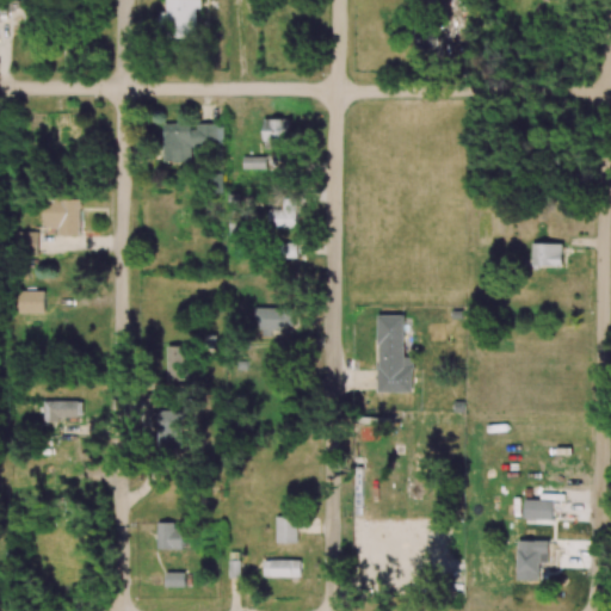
[(202,0),(166,0),(167,12),(161,12),(161,37),(197,37),(197,7),(202,7),(202,0)]
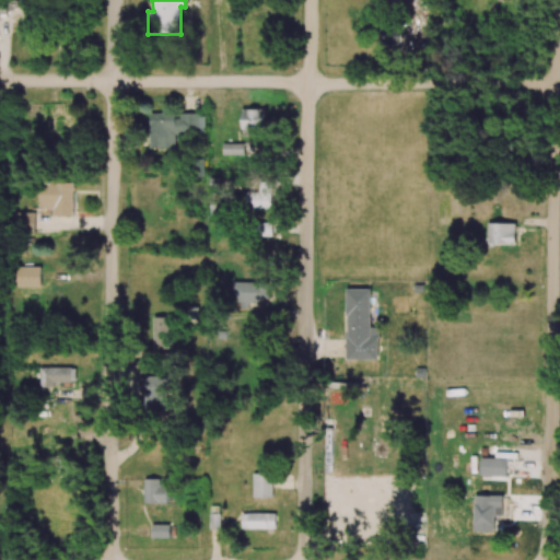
[(381,46),(403,47),(403,23),(381,22),(381,46)]
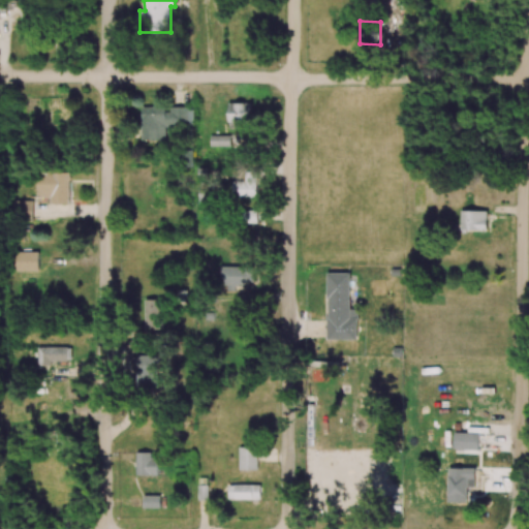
[(251,103),(228,102),(228,122),(251,122),(251,103)]
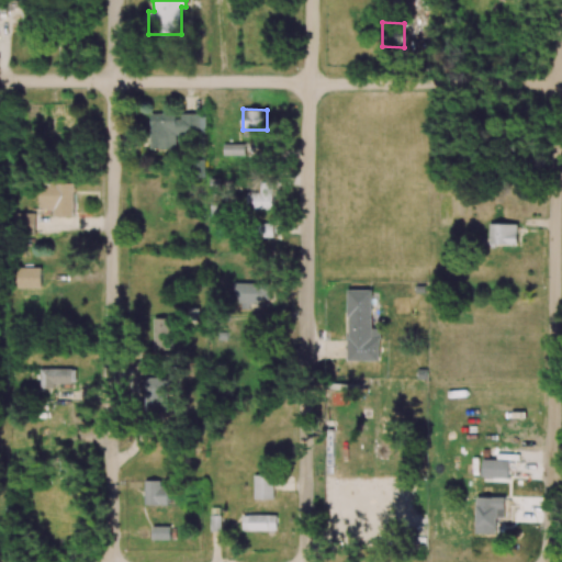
[(150,149),(177,148),(177,137),(206,136),(205,115),(176,115),(176,114),(150,114),(150,149)]
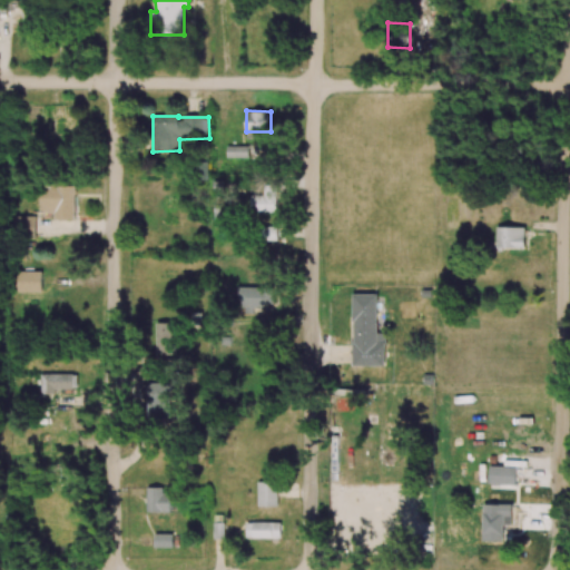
[(226,158),(248,157),(247,146),(226,146),(226,158)]
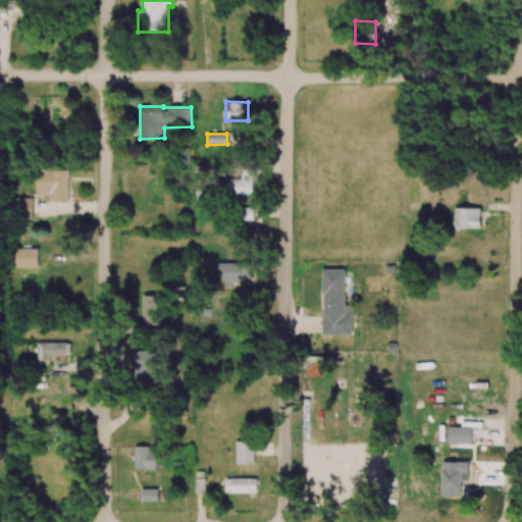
[(37,194),(50,194),(50,201),(67,201),(69,170),(37,169),(37,194)]
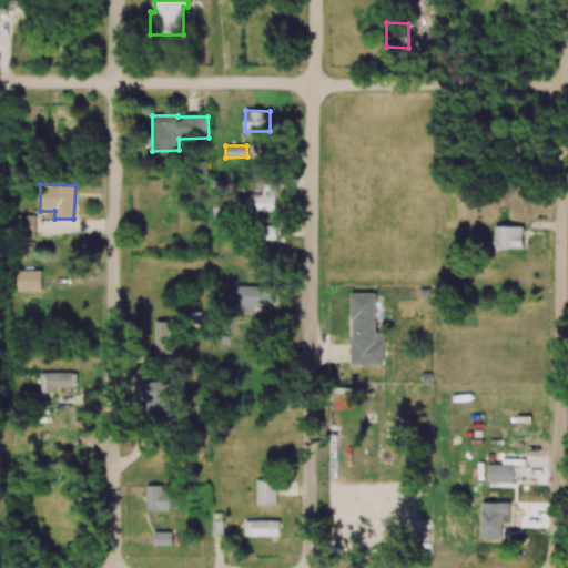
[(275,210),(275,193),(250,193),(251,210),(275,210)]
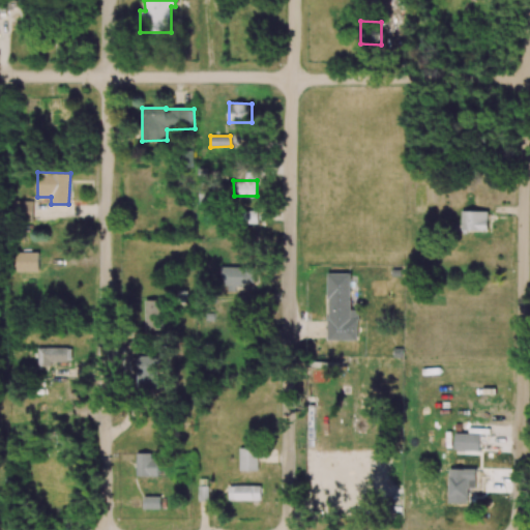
[(32,201),(15,201),(15,221),(33,221),(32,201)]
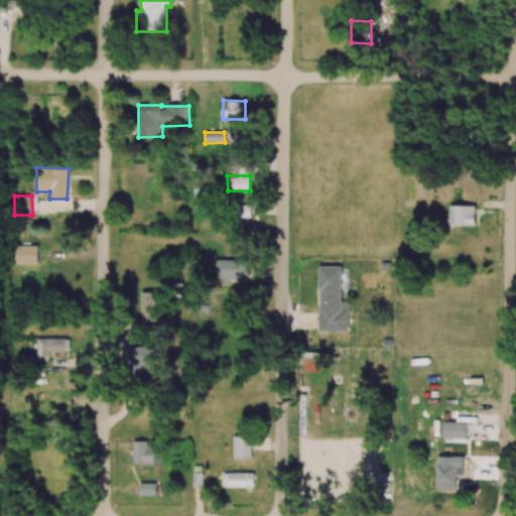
[(476,206),(449,206),(449,226),(475,226),(476,206)]
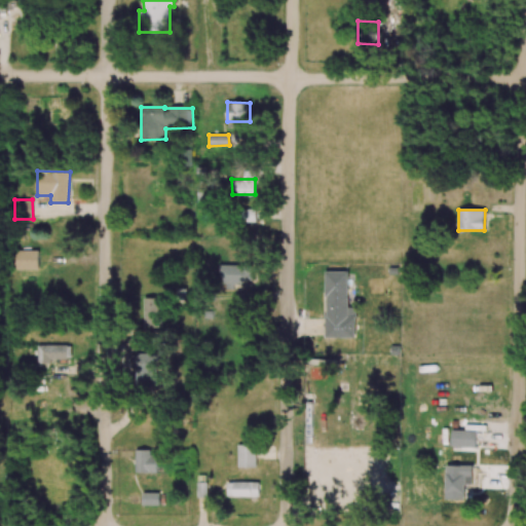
[(39,251),(15,250),(15,269),(38,270),(39,251)]
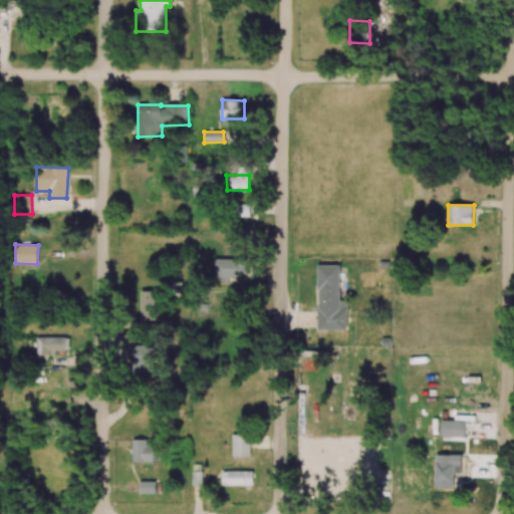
[(245,258),(214,259),(214,282),(228,282),(228,276),(245,275),(245,258)]
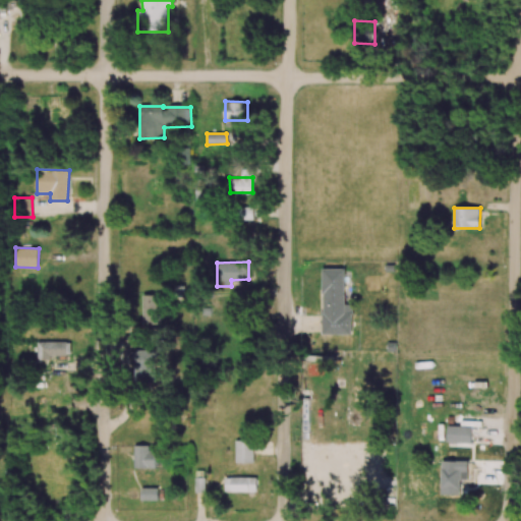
[(345,269),(323,269),(323,335),(352,335),(352,304),(345,304),(345,269)]
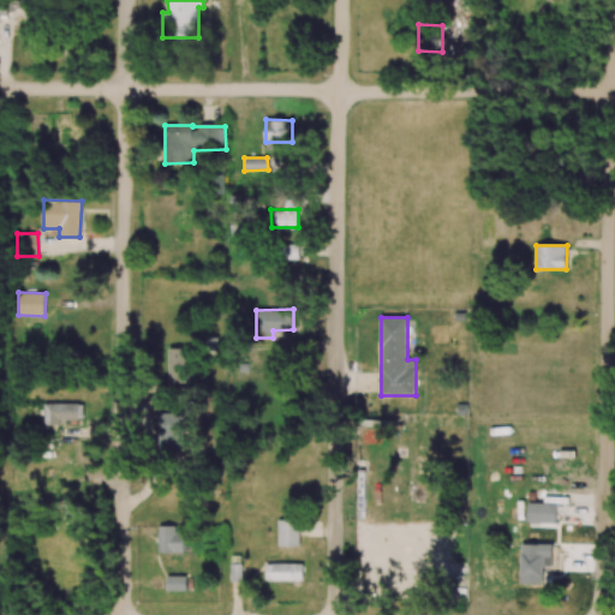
[(187,348),(167,348),(167,383),(189,383),(187,348)]
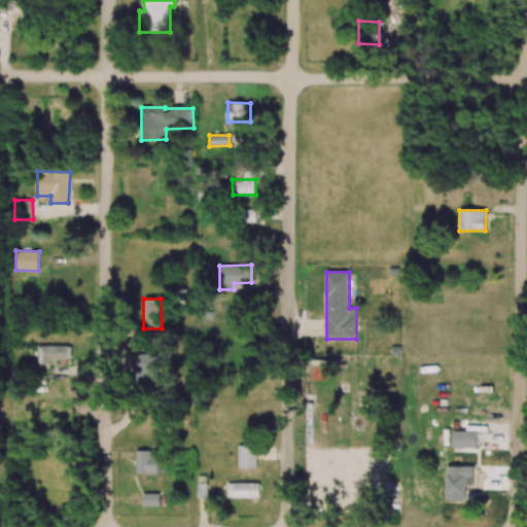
[(49,359),(70,359),(71,346),(37,346),(37,364),(49,364),(49,359)]
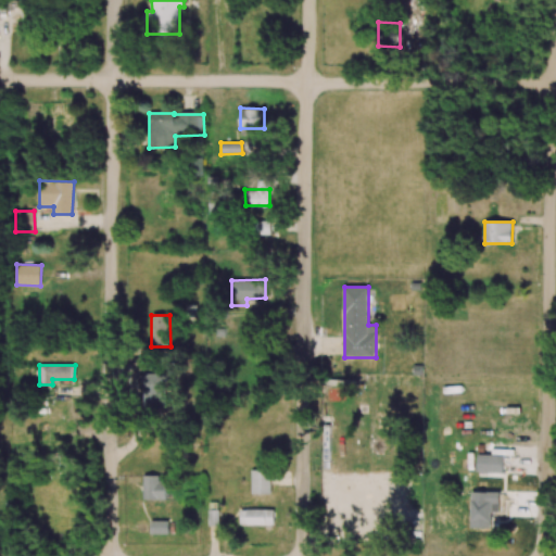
[(141,374),(142,408),(166,408),(166,387),(174,387),(174,373),(141,374)]
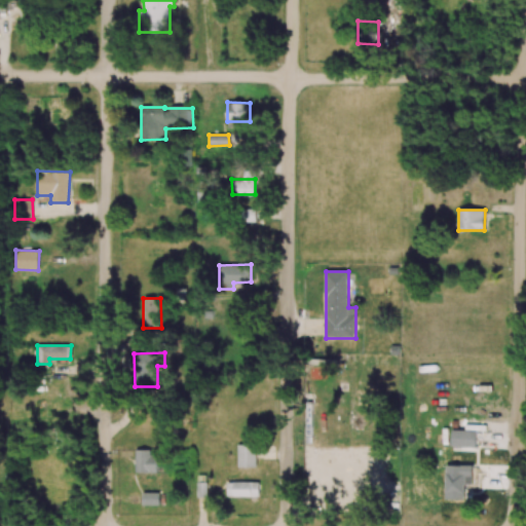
[(451,447),(476,448),(476,430),(451,430),(451,447)]
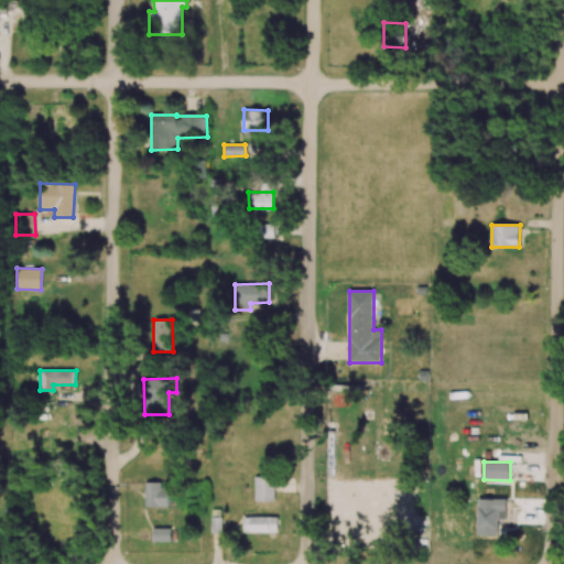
[(255,477),(255,501),(274,501),(274,477),(255,477)]
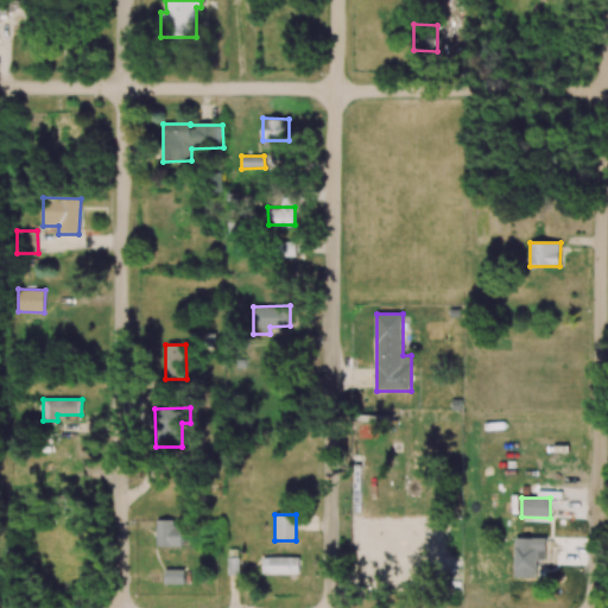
[(157,548),(181,548),(181,520),(156,520),(157,548)]
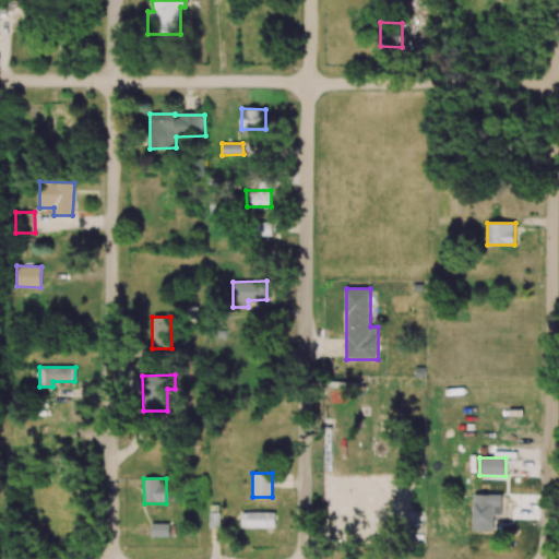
[(494,514),(502,515),(502,495),(474,494),(473,531),(494,532),(494,514)]
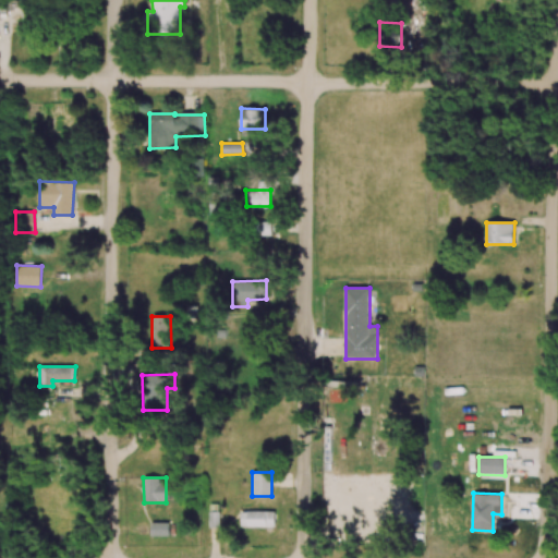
[(275,511),(241,512),(241,526),(275,526),(275,511)]
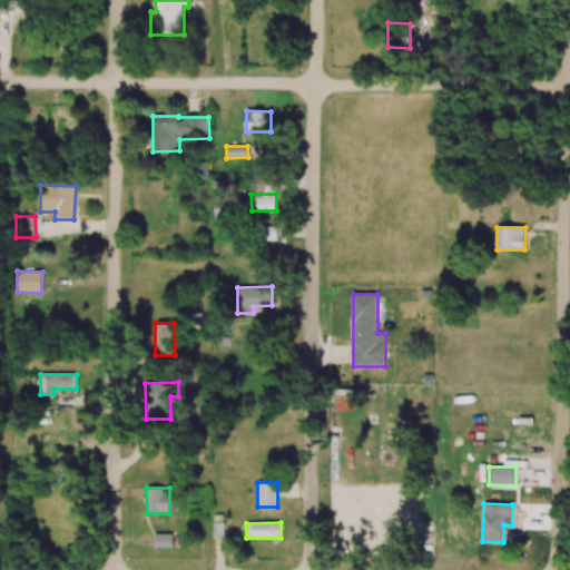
[(173,534),(155,533),(154,548),(173,548),(173,534)]
